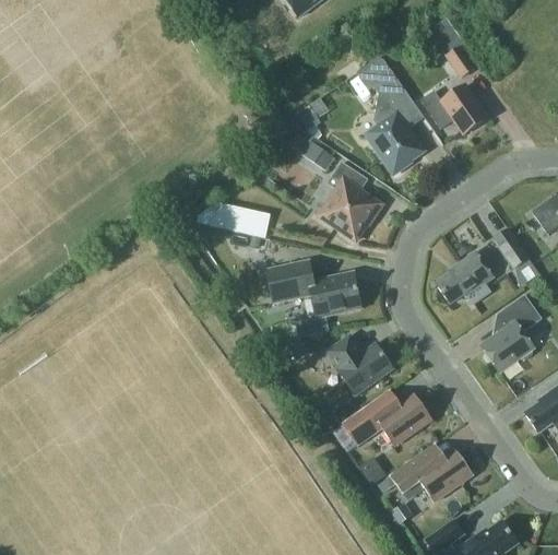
[(287,0),(299,15),(319,0),(287,0)]
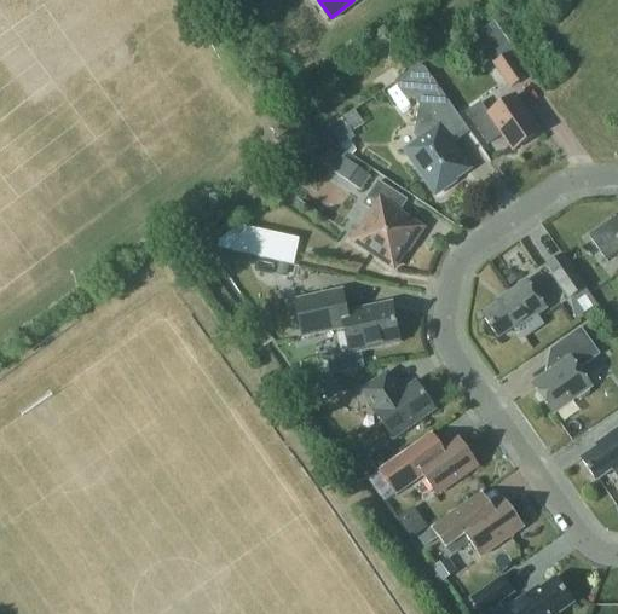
[(527,74),(510,48),(494,61),(510,85),(527,74)]
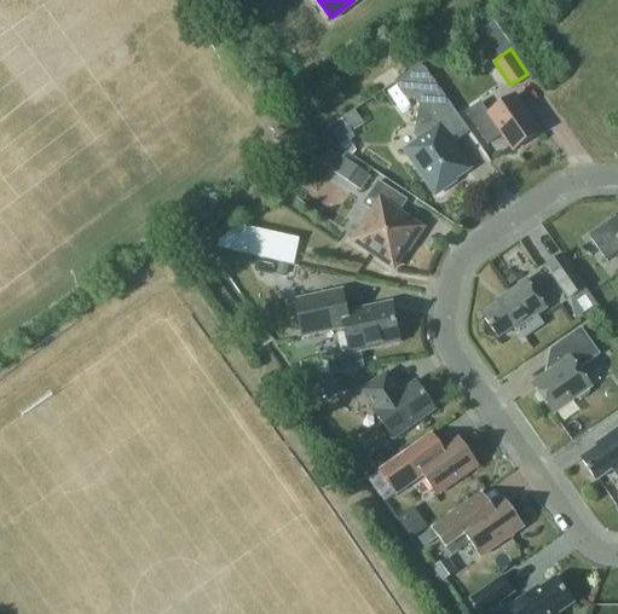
[(421,61),(396,77),(399,84),(425,65),(421,61)]
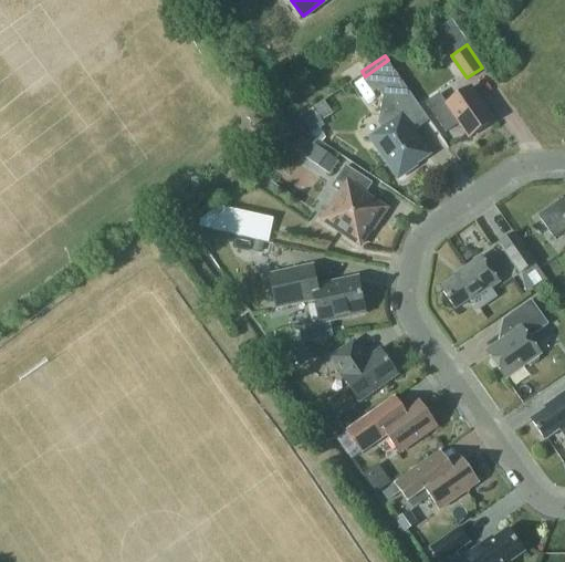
[(370,135),(388,160),(390,159),(401,174),(416,164),(415,162),(429,152),(403,113),(404,107),(416,100),(388,60),(365,76),(374,89),(379,85),(391,103),(382,110),(380,121),(384,126),(370,135)]
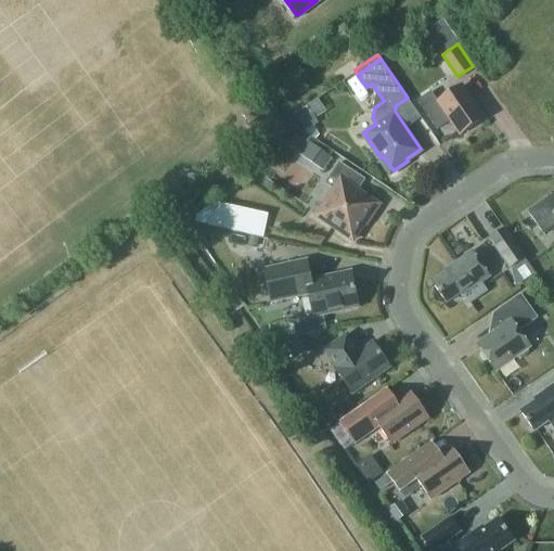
[(438,126),(450,118),(460,132),(485,115),(463,82),(439,99),(432,89),(419,98),(438,126)]
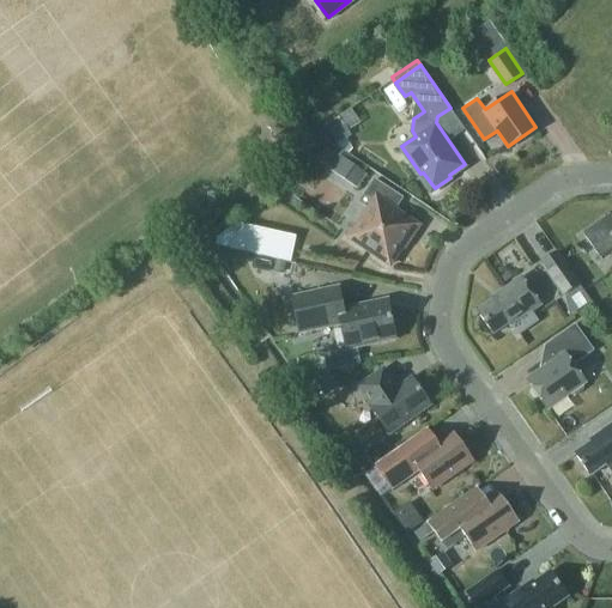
[(341,120),(329,127),(338,140),(346,135),(350,133),(341,120)]
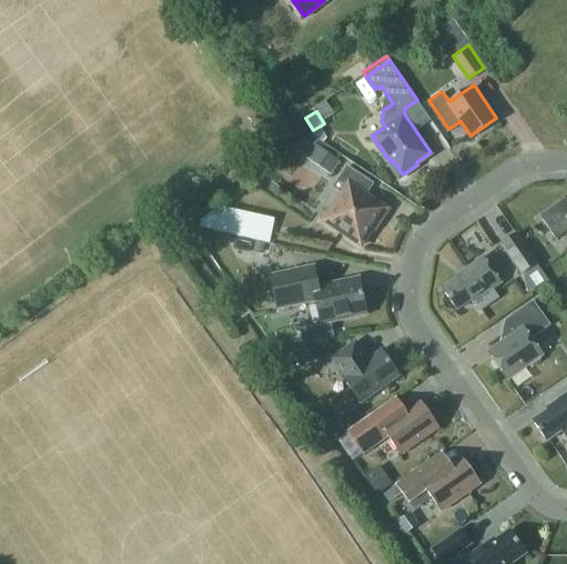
[(313,130),(314,133),(323,139),(327,134),(321,126),(313,130)]
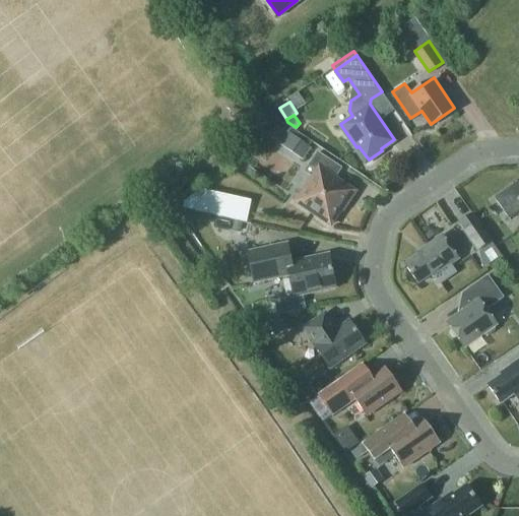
[(277,141),(303,158),(311,146),(279,125),(273,129),(270,131),(269,133),(279,139),(277,141)]
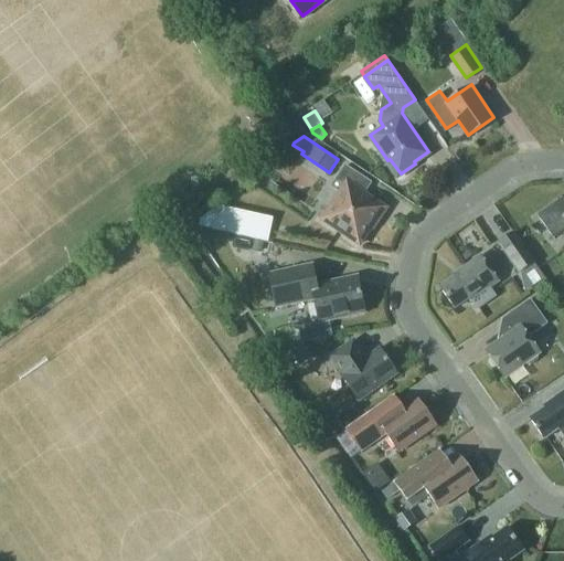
[(323,218),(360,242),(376,218),(379,219),(386,207),(364,191),(372,180),(346,162),(332,183),(341,190),(323,218)]
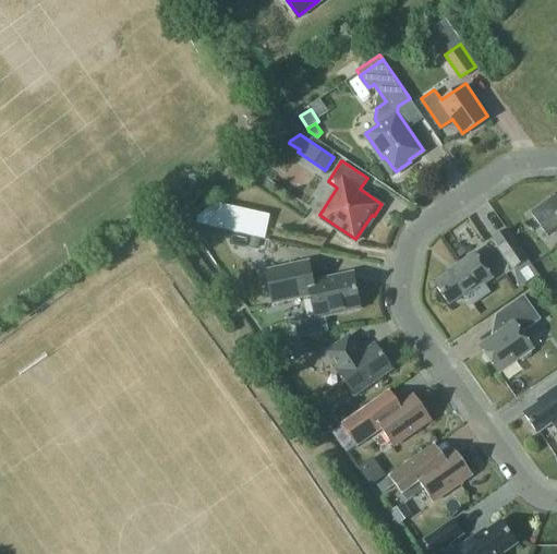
[(531,211),(546,232),(556,225),(556,192),(531,211)]
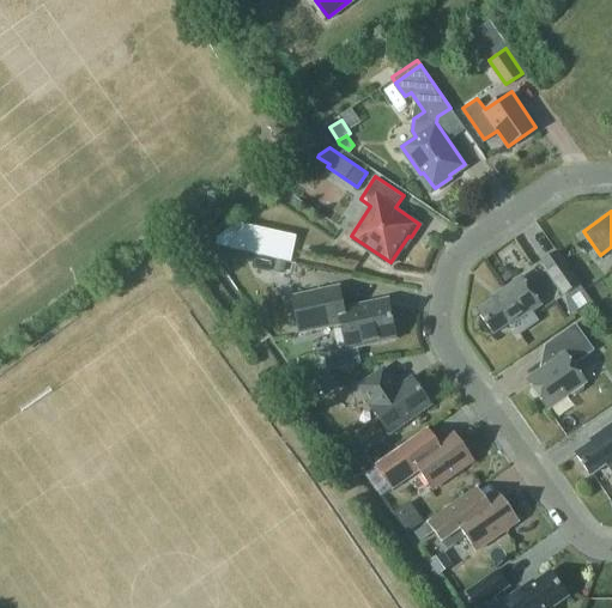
[(219,235),(212,242),(250,250),(250,249),(266,251),(271,226),(256,223),(255,226),(237,222),(219,235)]
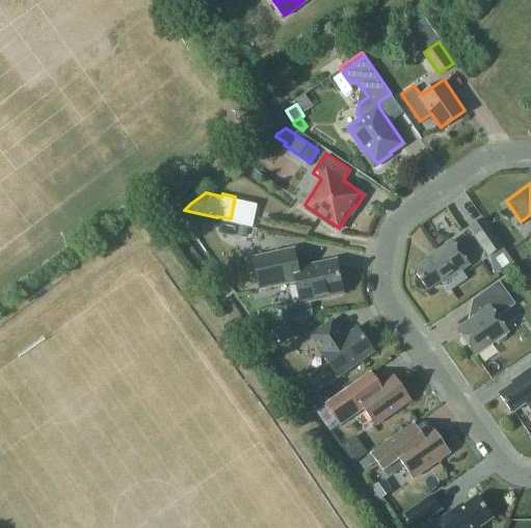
[(471,227),(489,254),(503,244),(484,217),(471,227)]
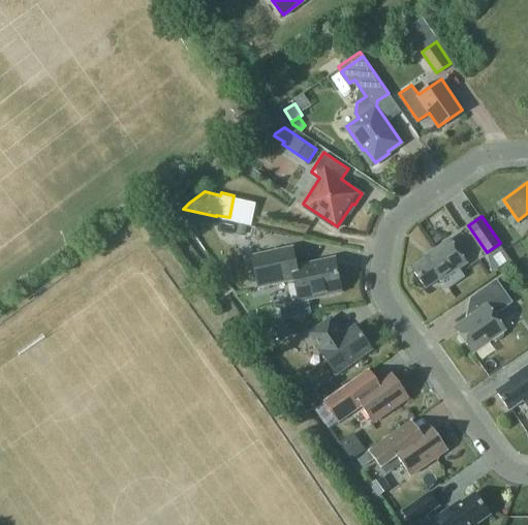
[(435,251),(413,267),(427,285),(440,276),(441,279),(467,260),(451,237),(433,249),(435,251)]
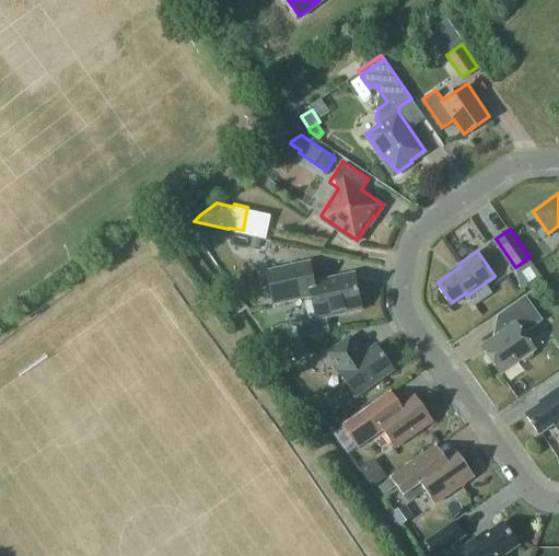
[(312,294),(317,317),(362,308),(354,270),(314,279),(310,259),(267,269),(275,302),(312,294)]
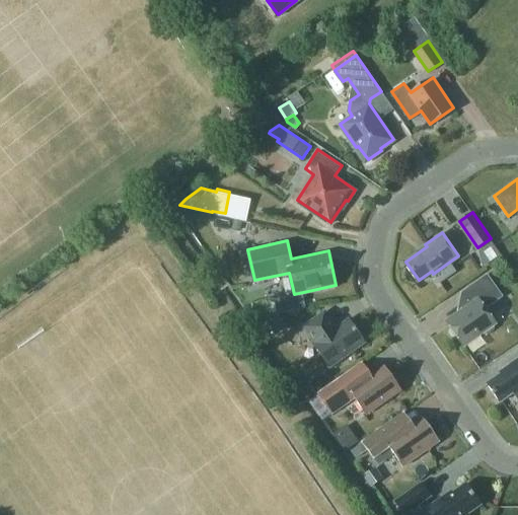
[(494,321),(496,320),(486,306),(503,294),(488,272),(461,291),(470,304),(447,320),(463,343),(482,329),(483,332),(488,333),(495,327),(496,323),(494,321)]
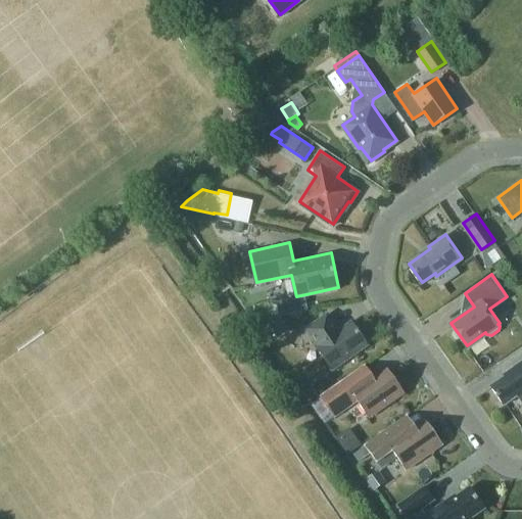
[(316,344),(332,368),(368,343),(351,320),(339,329),(328,313),(305,328),(318,344),(316,344)]
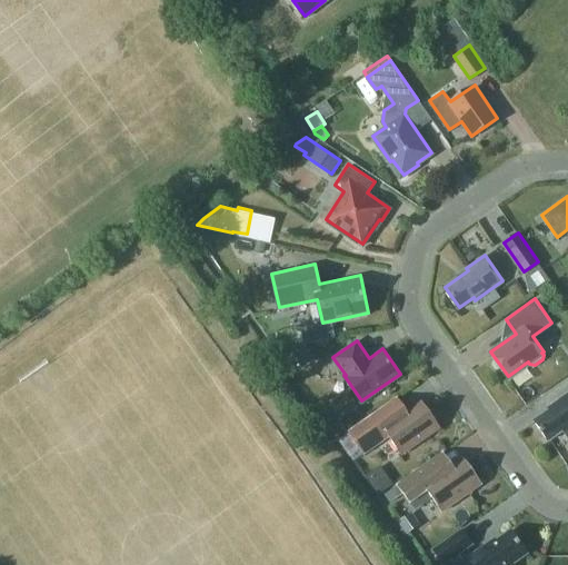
[(294,354),(302,366),(316,357),(307,345),(294,354)]
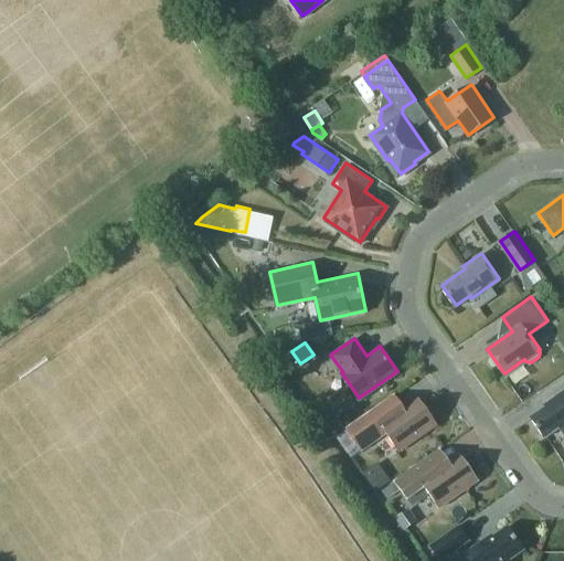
[(545,436),(557,427),(563,435),(563,389),(544,403),(545,405),(531,415),(545,436)]
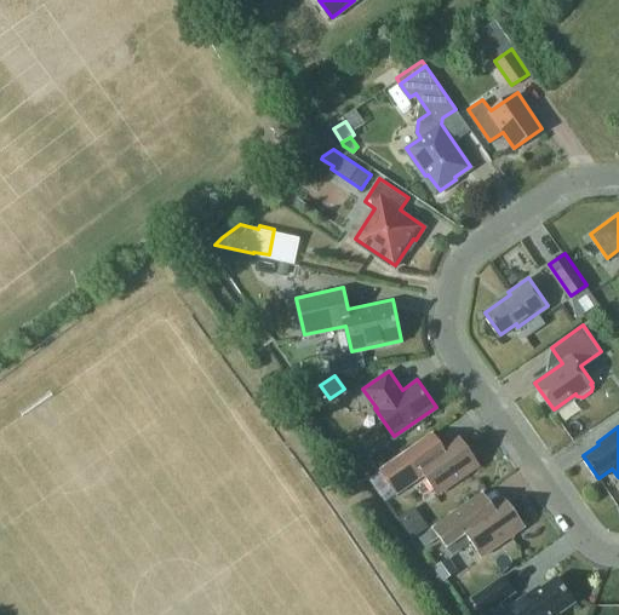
[(397,492),(424,472),(437,492),(479,464),(459,436),(443,447),(433,431),(380,467),(397,492)]
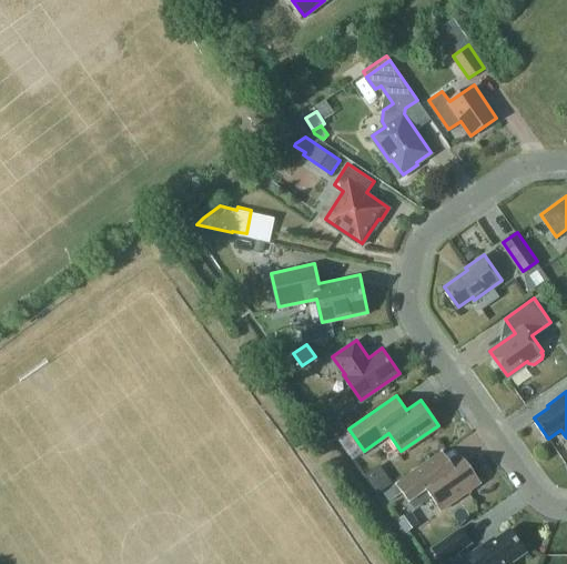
[(442,451),(397,482),(403,491),(409,501),(427,489),(442,509),(481,482),(463,455),(451,463),(442,451)]
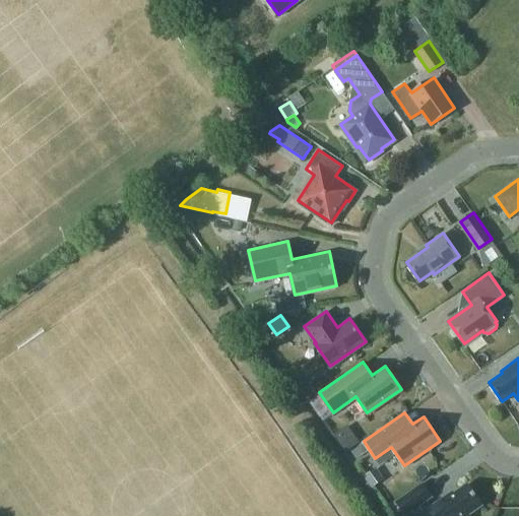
[(364,441),(351,449),(357,457),(369,449),(364,441)]
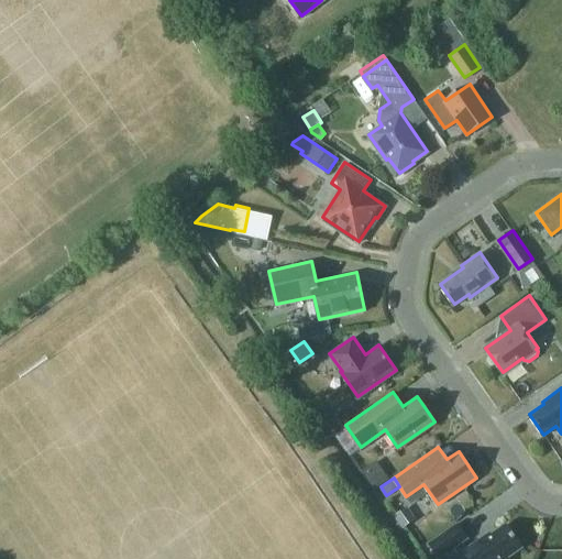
[(427,543),(438,558),(439,558),(469,537),(458,521),(427,543)]
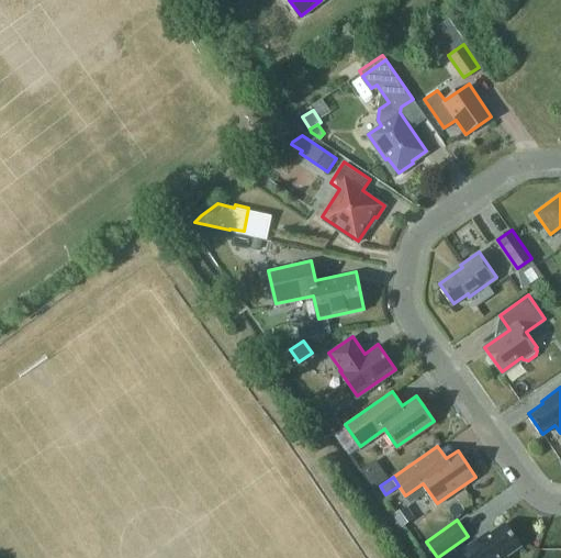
[(491,533),(489,531),(462,549),(469,557),(506,557),(508,557),(506,556),(522,545),(505,522),(491,533)]
